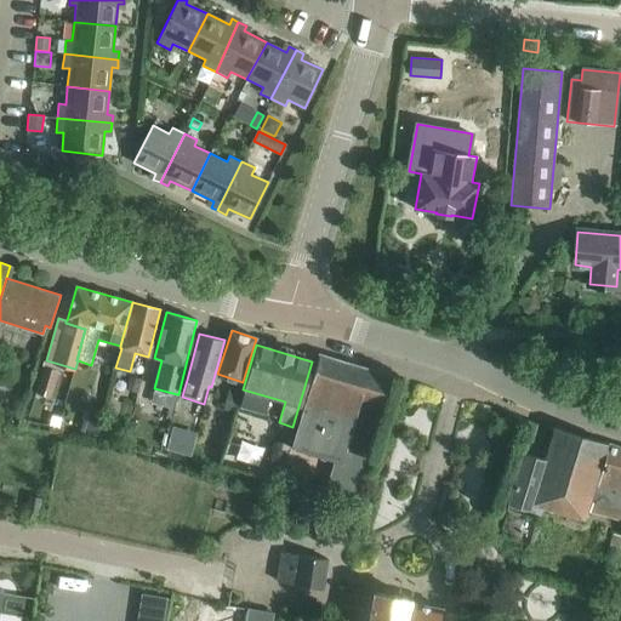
[(366,456),(391,376),(319,354),(291,448),(342,463),(346,450),(366,456)]
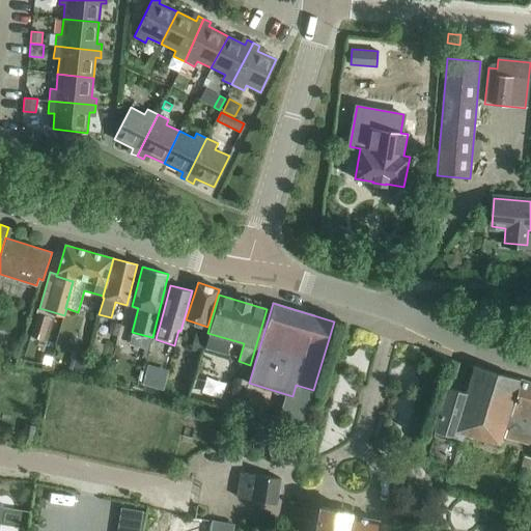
[(49,319),(35,315),(29,335),(43,340),(49,319)]
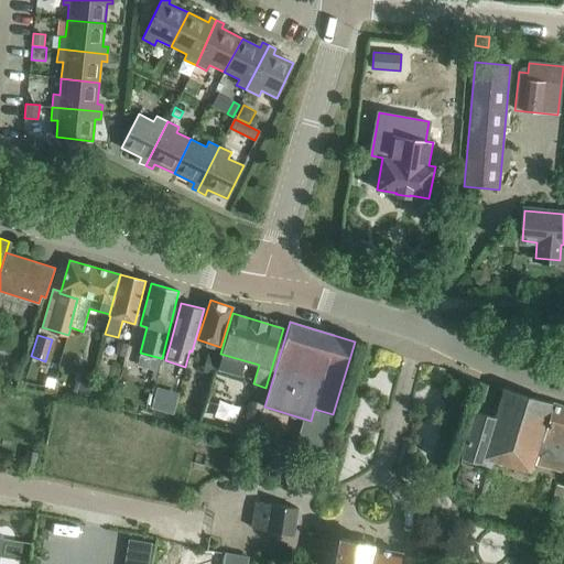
[(118,342),(115,354),(126,357),(129,345),(118,342)]
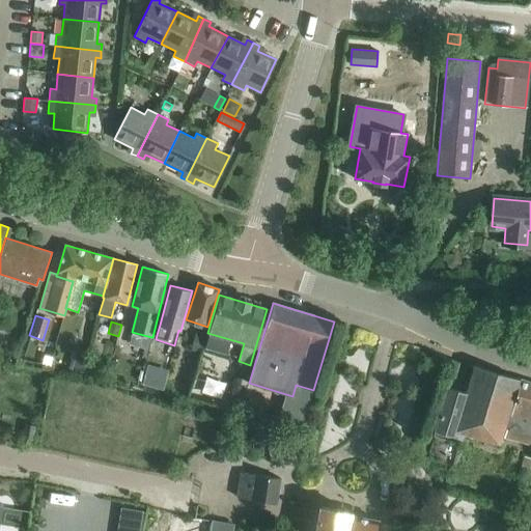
[(196,332),(190,350),(200,353),(205,335),(196,332)]
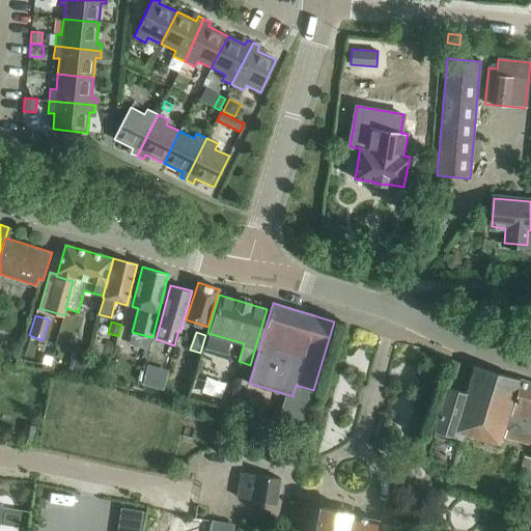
[(74,353),(70,369),(83,372),(87,356),(74,353)]
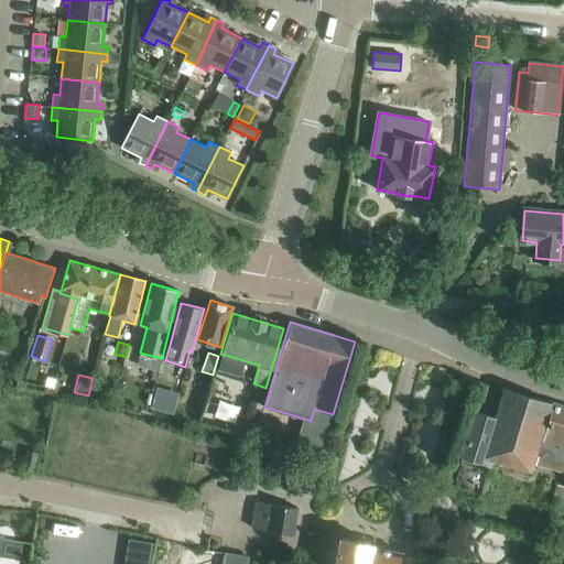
[(496,443),(491,459),(529,472),(550,403),(503,389),(495,418),(489,441),(496,443)]
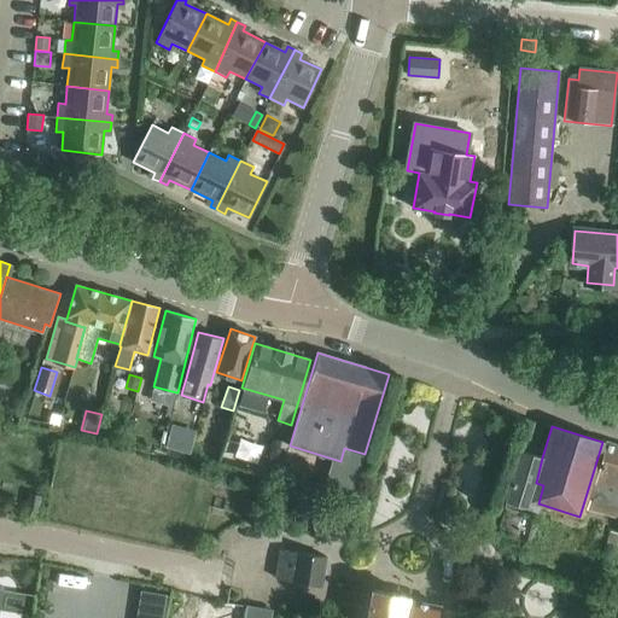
[(170,431),(165,445),(190,453),(193,437),(170,431)]
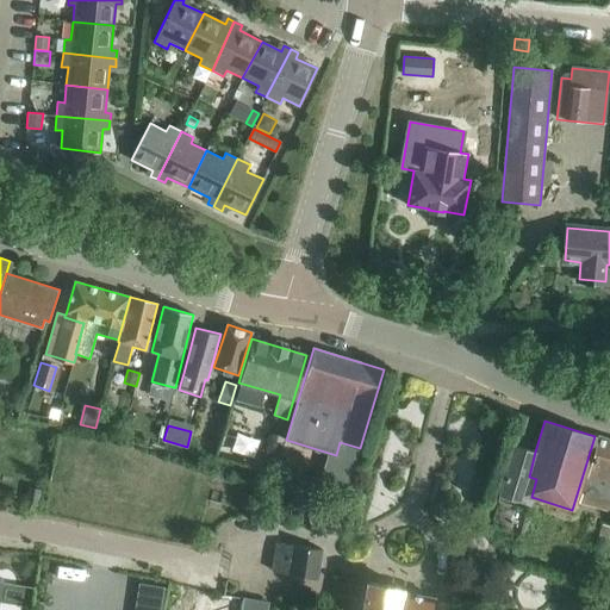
[(609,439),(599,436),(579,504),(609,511),(609,439)]
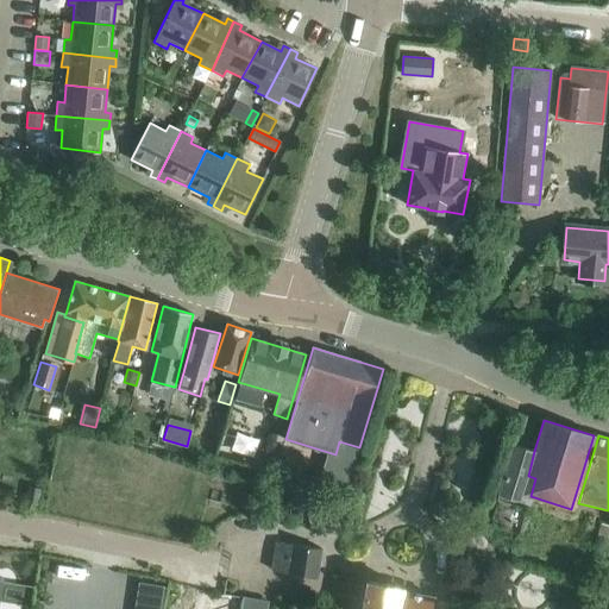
[(500,498),(490,525),(520,535),(527,507),(531,496),(535,478),(528,476),(534,451),(514,445),(497,497),(500,498)]
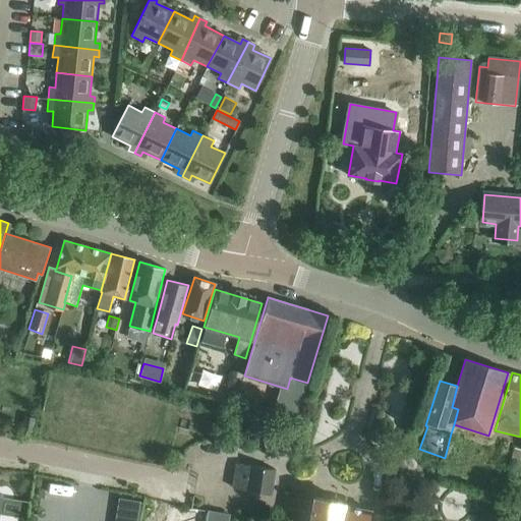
[(24,416),(22,430),(33,432),(36,418),(24,416)]
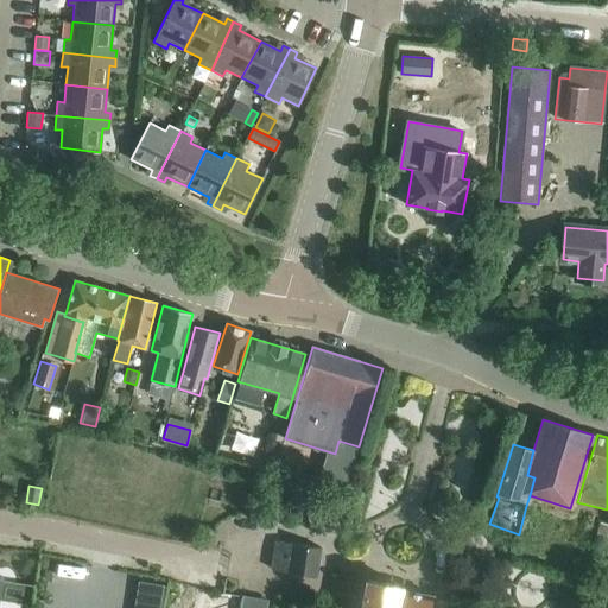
[(594,539),(605,543),(607,531),(607,524),(600,521),(594,539)]
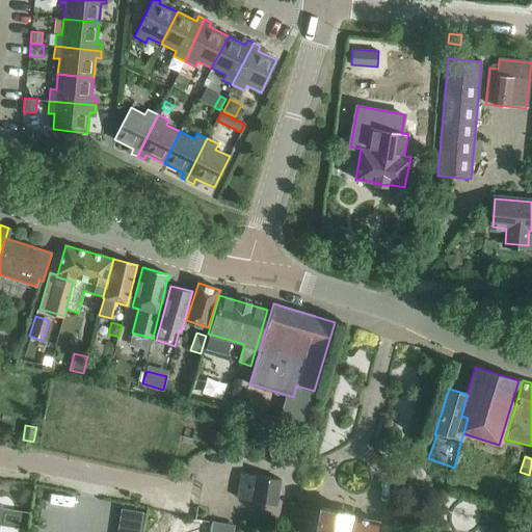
[(282,479),(240,473),(236,499),(277,506),(282,479)]
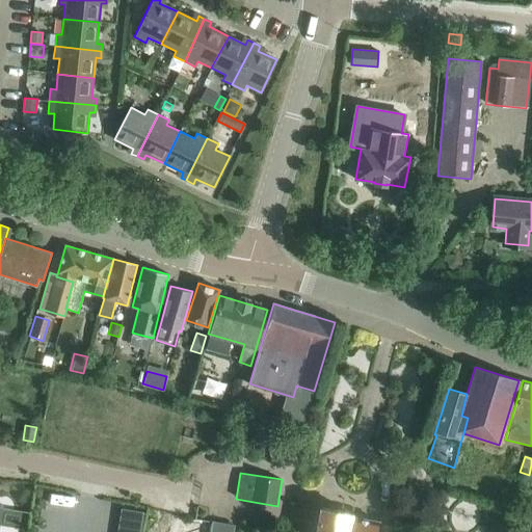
[(319,506),(314,531),(375,531),(378,520),(352,515),(353,511),(319,506)]
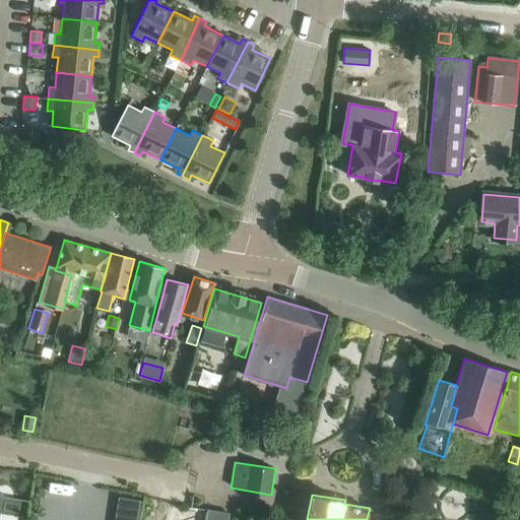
[(207,509),(205,519),(222,519),(223,512),(207,509)]
